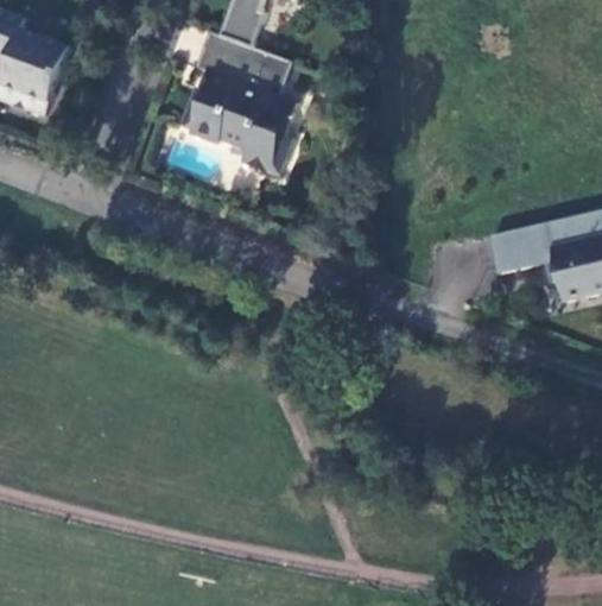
[(230,0),(219,33),(251,45),(264,12),(259,10),(261,0),(230,0)]
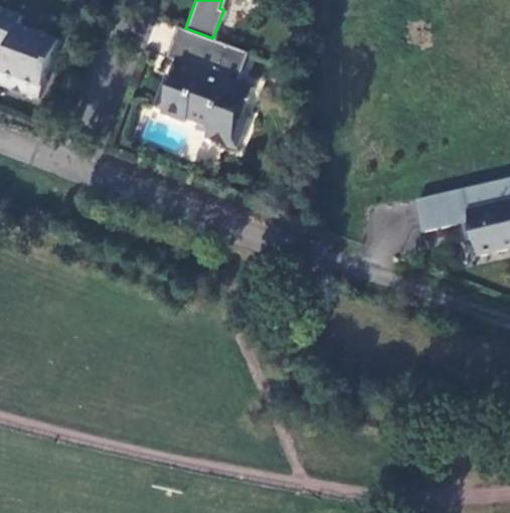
[(20,15),(0,6),(0,48),(6,51),(0,66),(0,82),(37,97),(58,39),(17,24),(20,15)]
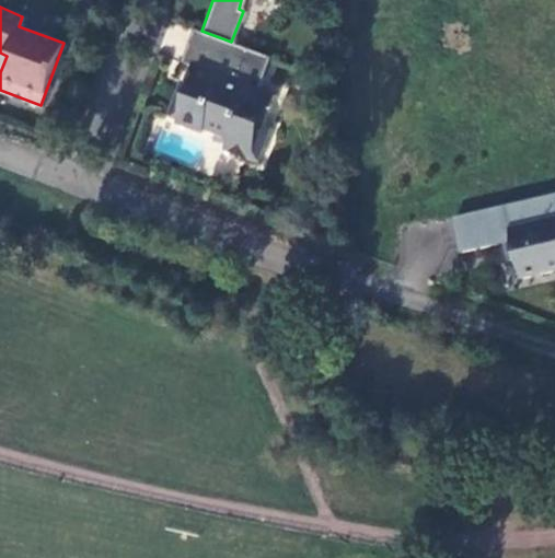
[(200,131),(201,127),(224,136),(220,148),(256,161),(268,127),(261,124),(272,93),(256,88),(264,68),(257,66),(262,54),(231,42),(201,31),(191,27),(180,60),(188,65),(182,82),(187,84),(182,99),(173,95),(166,114),(175,117),(174,121),(200,131)]
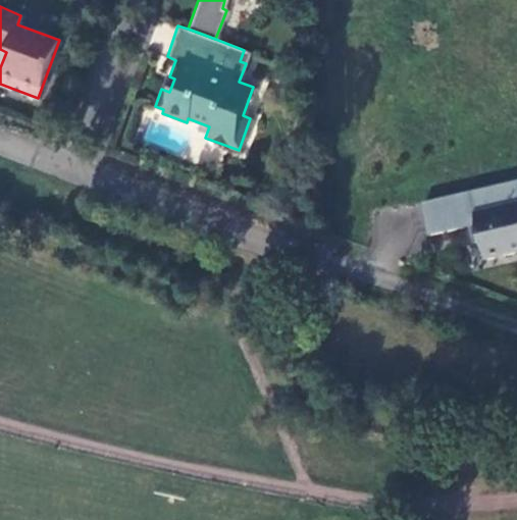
[(240,61),(246,63),(250,52),(244,50),(240,61)]
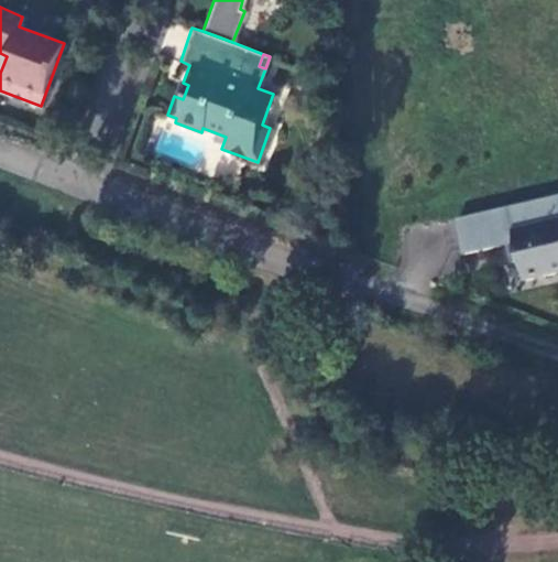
[(557,194),(452,218),(461,252),(504,242),(509,259),(518,259),(523,279),(557,270),(557,194)]
